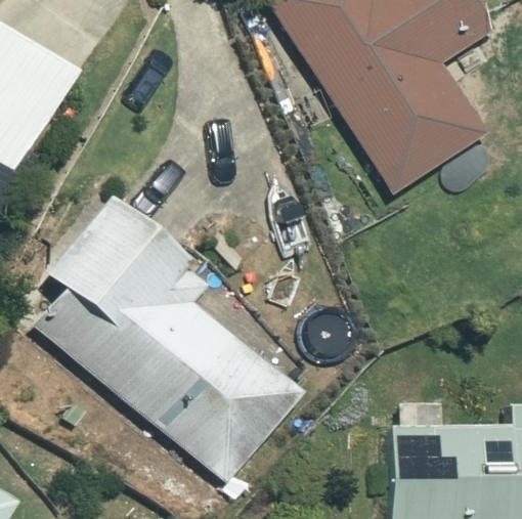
[(489,133),(443,62),(490,34),(470,0),(268,0),(395,195),(489,133)]
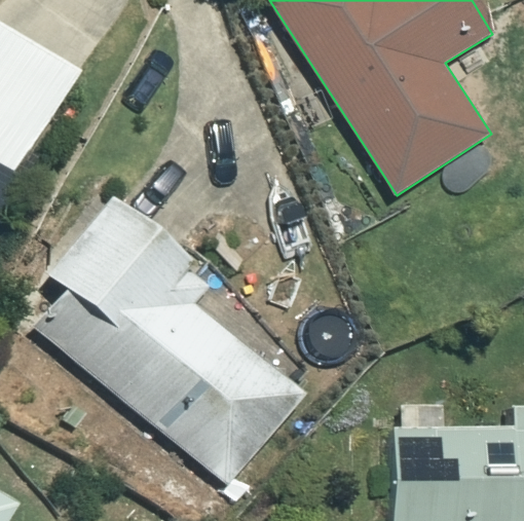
[(0,159),(15,170),(78,69),(0,22),(0,159)]
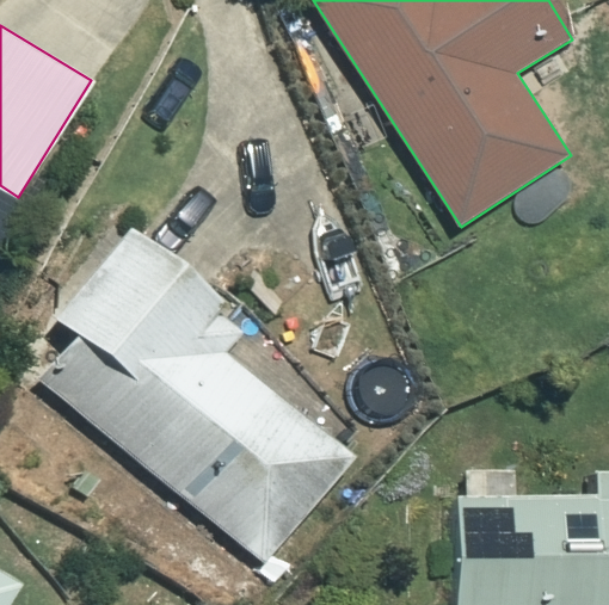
[(38,380),(265,566),(355,456),(226,352),(243,332),(217,313),(229,298),(131,227),(56,315),(79,333),(38,380)]
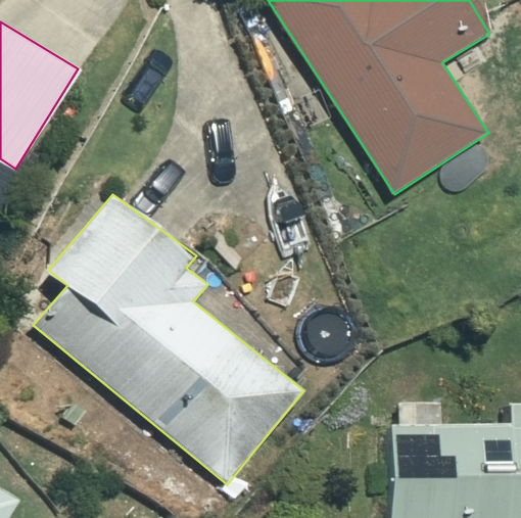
[(520,404),(509,404),(510,423),(442,424),(442,404),(400,405),(399,424),(391,425),(391,517),(520,517),(520,404)]
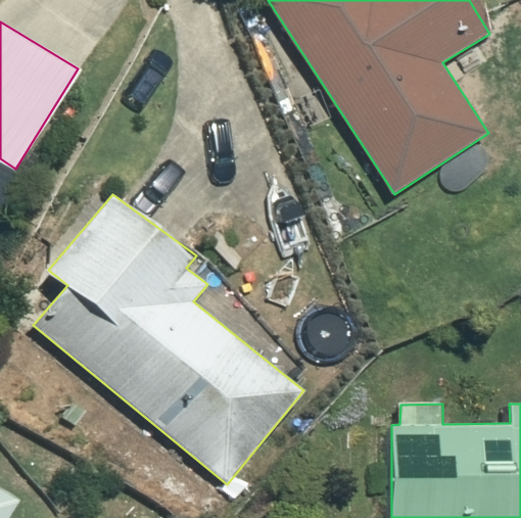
[(9,517),(19,502),(0,489),(0,517),(9,517)]
